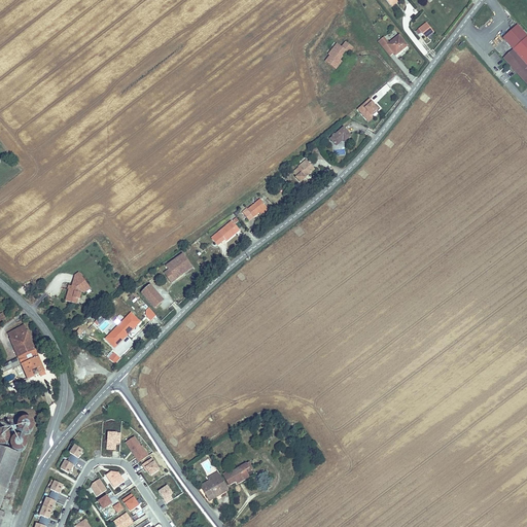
[(502,37),(512,47),(526,34),(517,24),(502,37)]
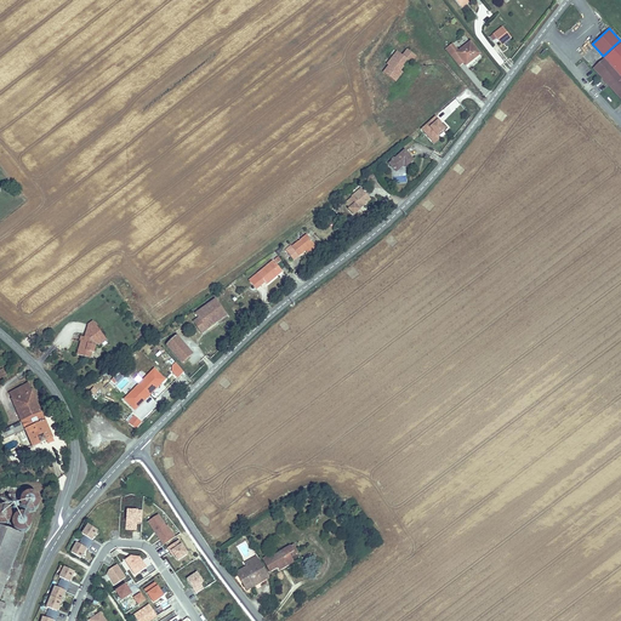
[(503,29),(494,36),(502,47),(512,39),(503,29)]
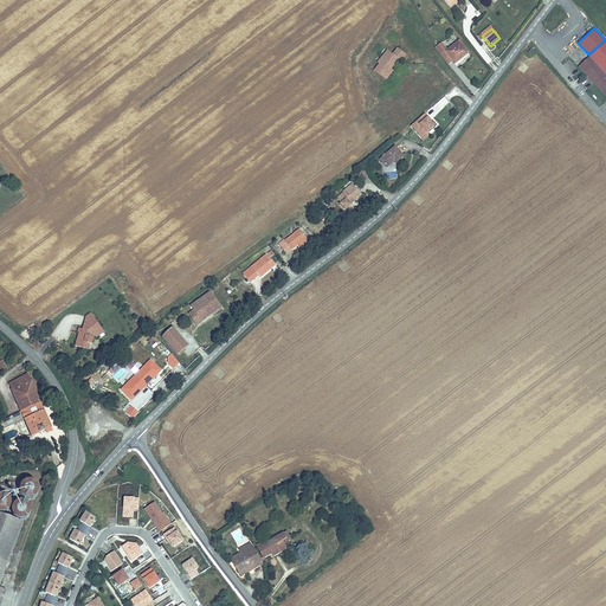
[(573,39),(559,51),(565,58),(579,45),(573,39)]
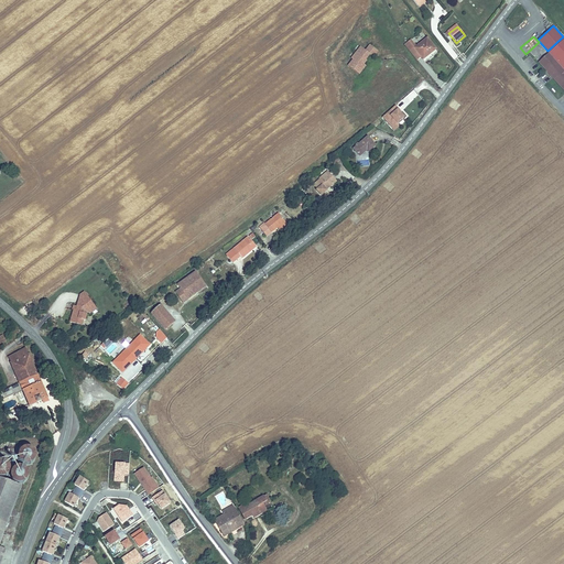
[(563,38),(563,36),(548,51),(538,58),(563,88),(563,38)]
